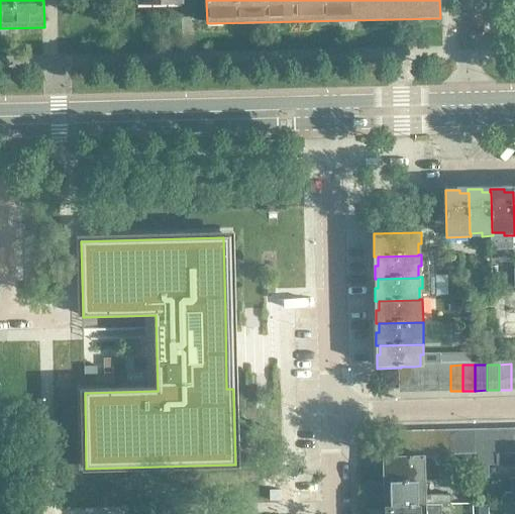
[(426,392),(426,366),(420,366),(414,367),(414,392),(426,392)]
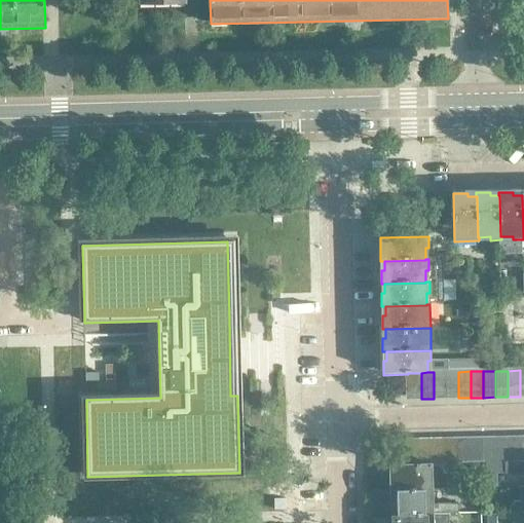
[(446,398),(446,372),(434,372),(434,399),(446,398)]
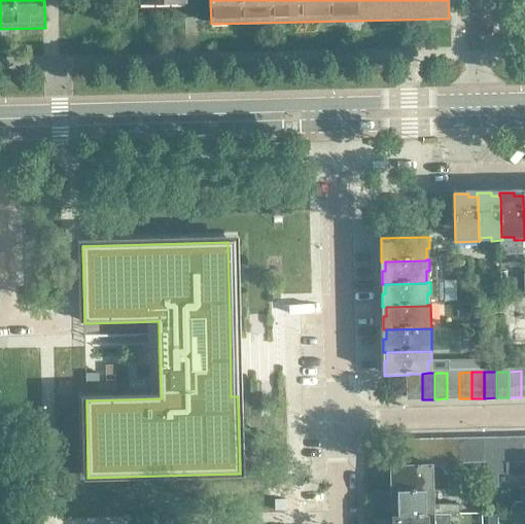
[(459,398),(459,373),(447,373),(447,398),(459,398)]
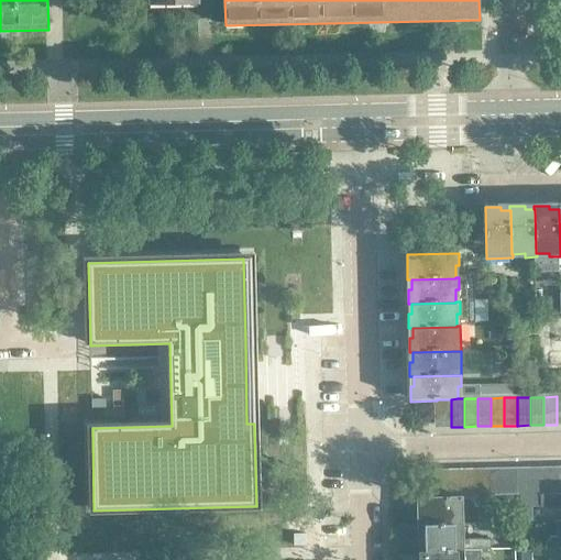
[(451,427),(451,399),(437,399),(437,401),(438,427),(451,427)]
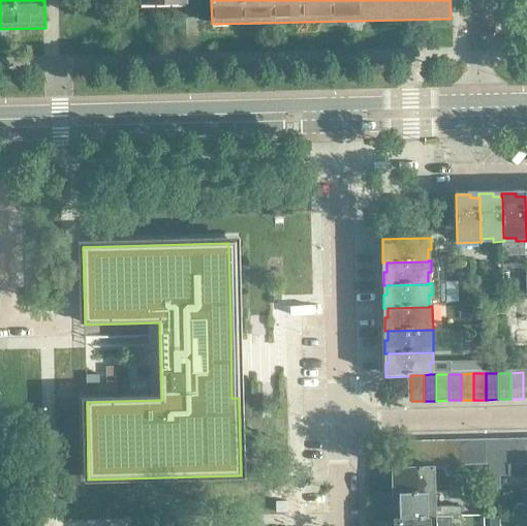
[(526,440),(515,441),(515,466),(526,466),(526,440)]
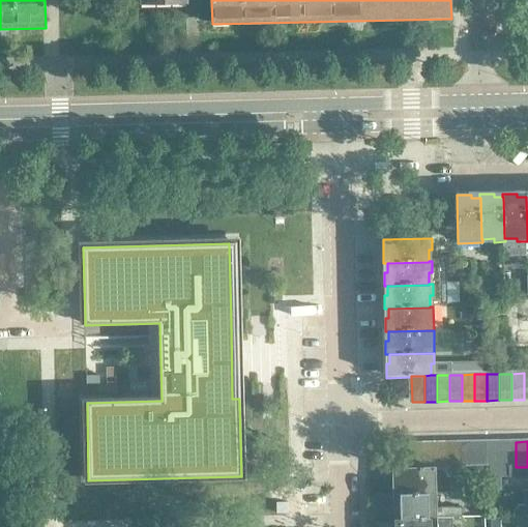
[(485,468),(485,450),(484,442),(471,443),(472,468),(485,468)]
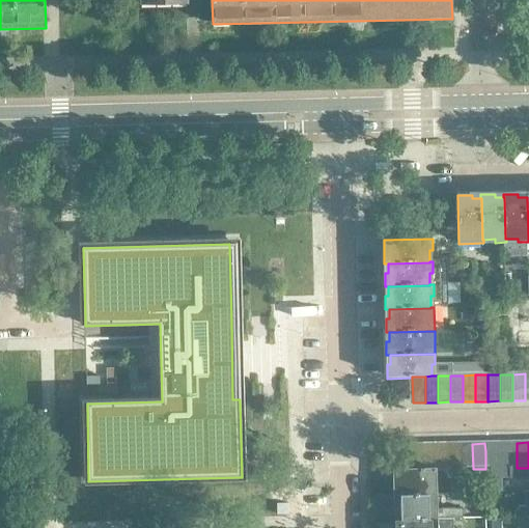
[(505,469),(504,443),(492,443),(493,469),(505,469)]
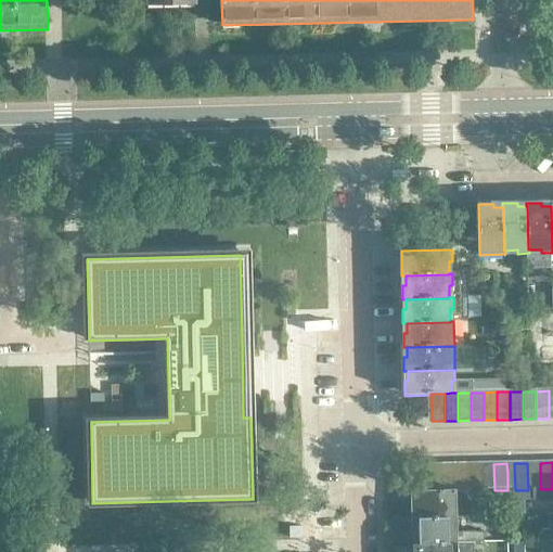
[(540,489),(540,463),(527,463),(528,490),(540,489)]
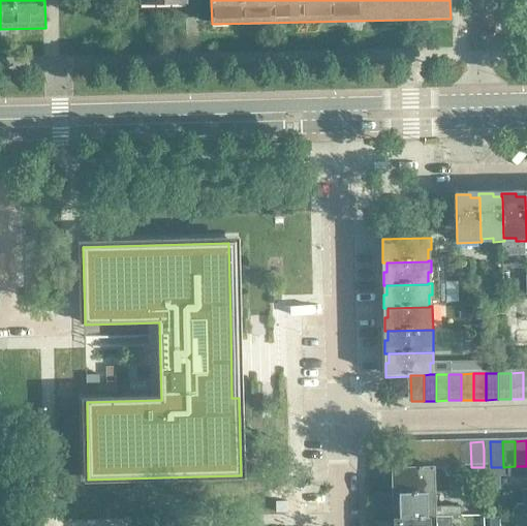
[(435,468),(435,442),(423,443),(424,469),(435,468)]
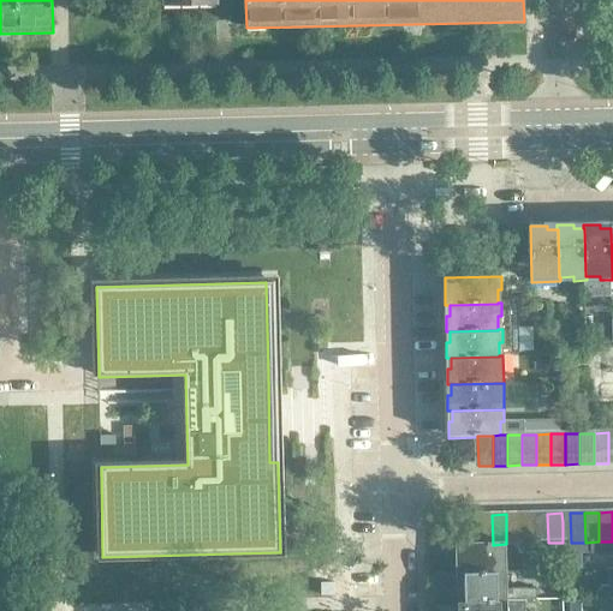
[(521,544),(519,514),(506,514),(506,544),(521,544)]
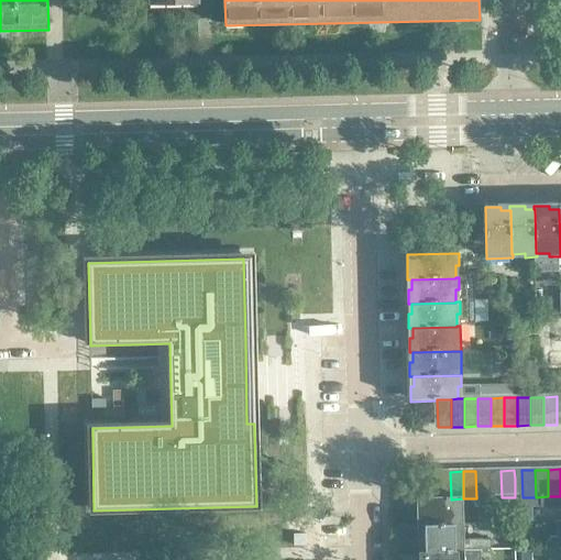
[(502,497),(501,471),(488,471),(488,498),(491,498),(502,497)]
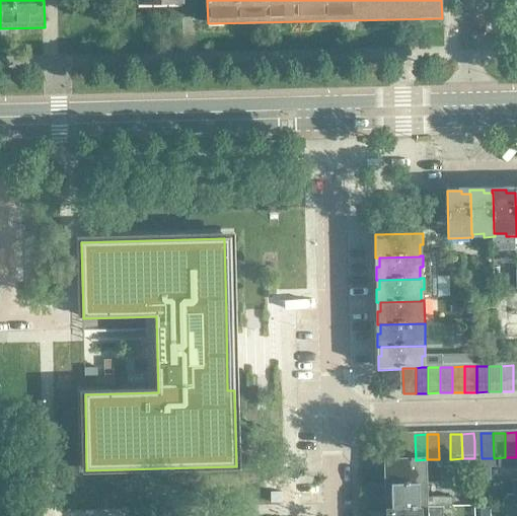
[(416,460),(415,435),(402,435),(403,460),(416,460)]
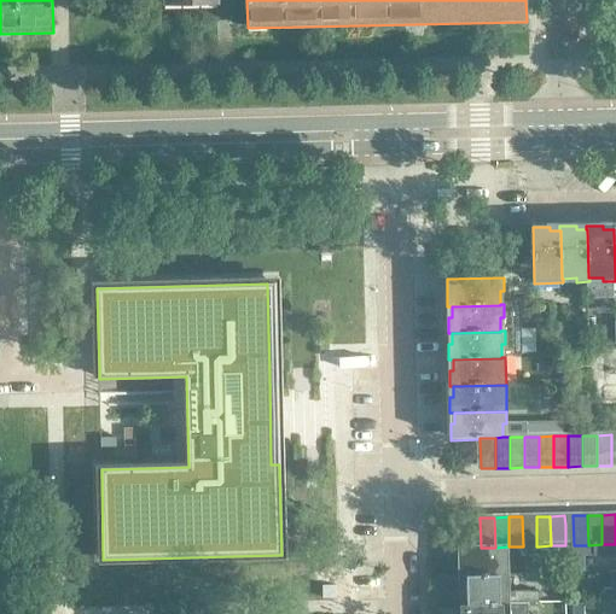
[(615,544),(596,545),(596,559),(615,559),(615,544)]
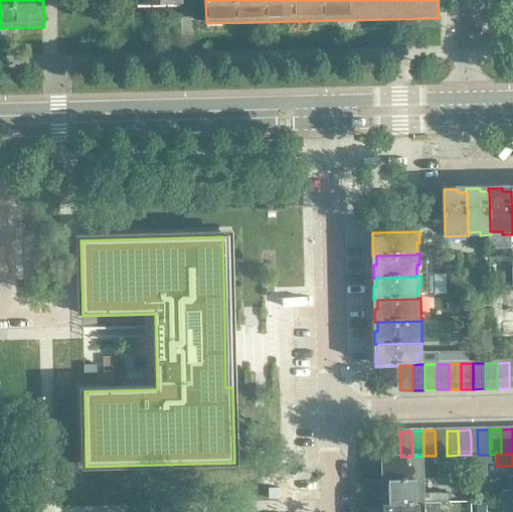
[(424,481),(423,459),(433,459),(437,466),(446,466),(449,458),(449,456),(447,456),(436,456),(423,456),(412,457),(400,457),(383,457),(383,482),(424,481)]
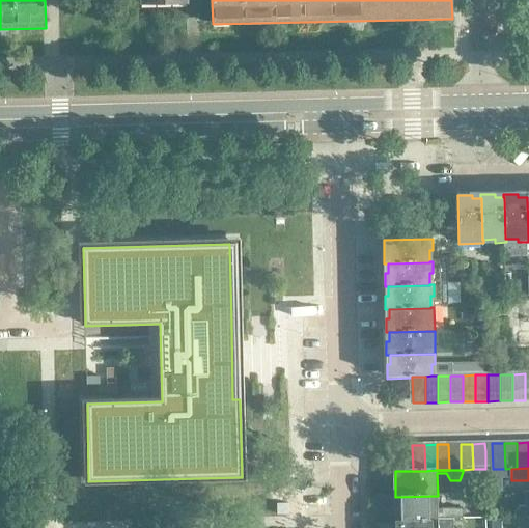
[(438,519),(438,496),(395,497),(396,522),(464,520),(464,518),(460,510),(451,510),(448,519),(438,519)]
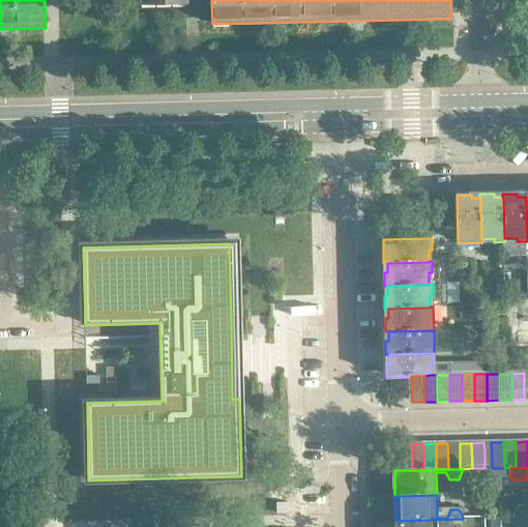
[(527,507),(519,507),(516,516),(516,518),(527,517),(527,507)]
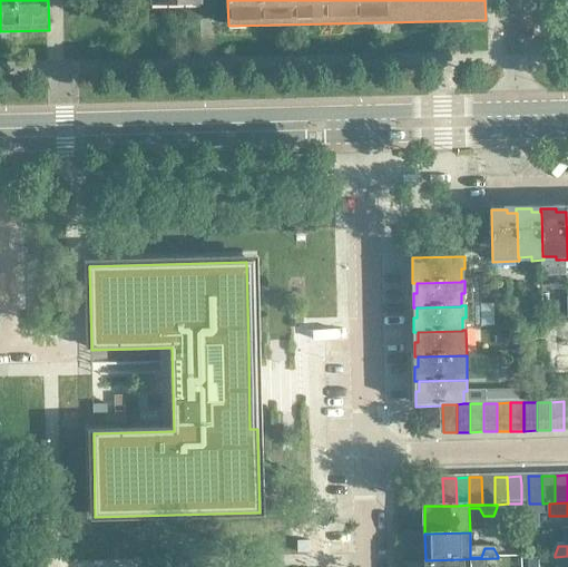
[(567,556),(555,557),(555,559),(558,566),(567,566),(567,556)]
